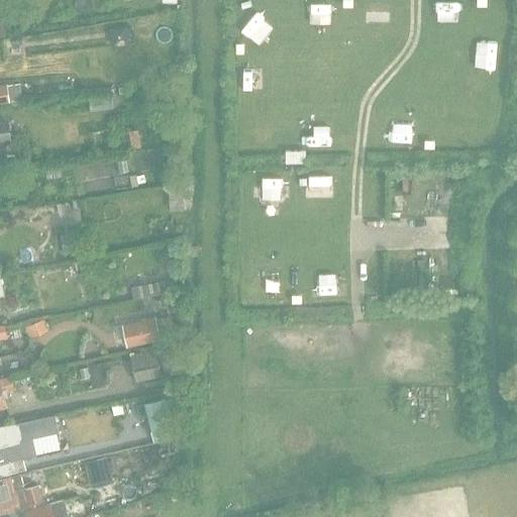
[(0,84),(0,102),(10,101),(7,84),(0,84)]
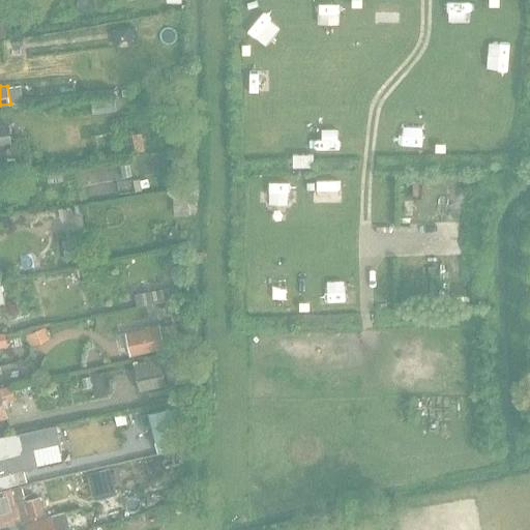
[(0,125),(0,142),(10,141),(8,125),(0,125)]
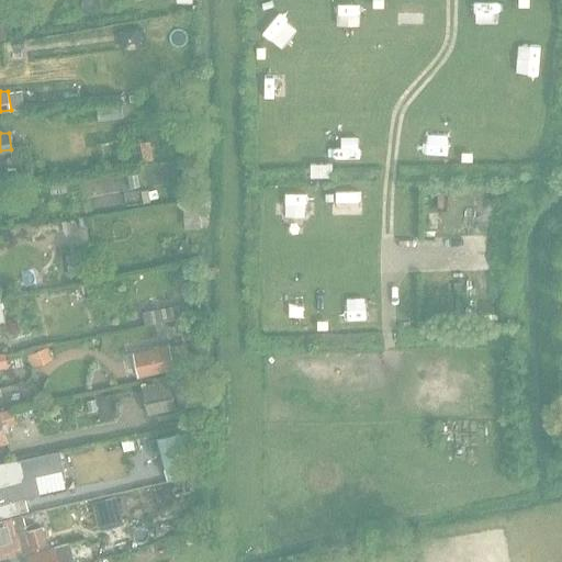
[(142,312),(145,326),(190,317),(188,303),(142,312)]
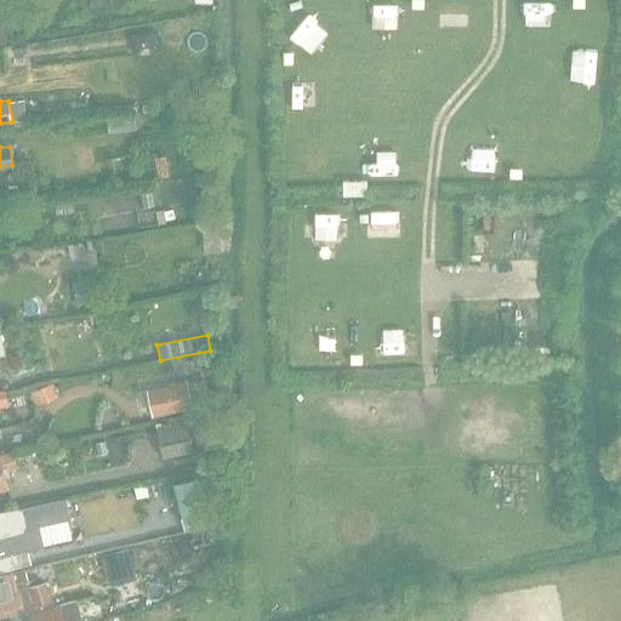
[(146,389),(152,416),(193,408),(187,380),(146,389)]
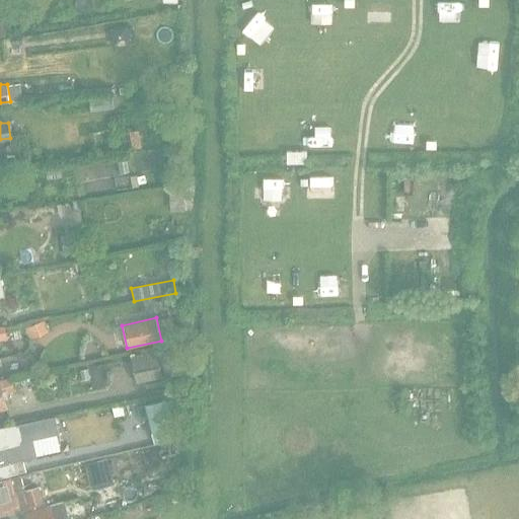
[(130,358),(135,383),(162,378),(162,375),(172,373),(167,351),(130,358)]
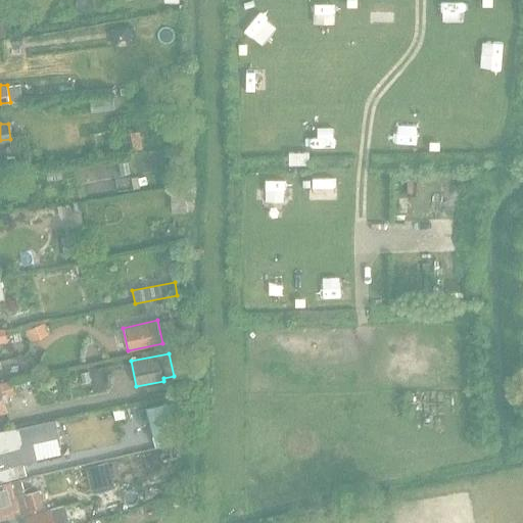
[(0,364),(0,378),(32,372),(29,359),(0,364)]
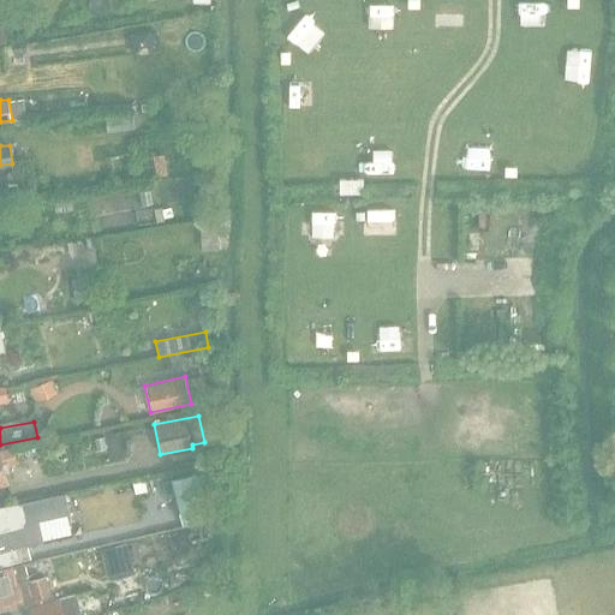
[(0,545),(9,543),(5,532),(25,526),(24,524),(28,523),(22,503),(0,507),(0,545)]
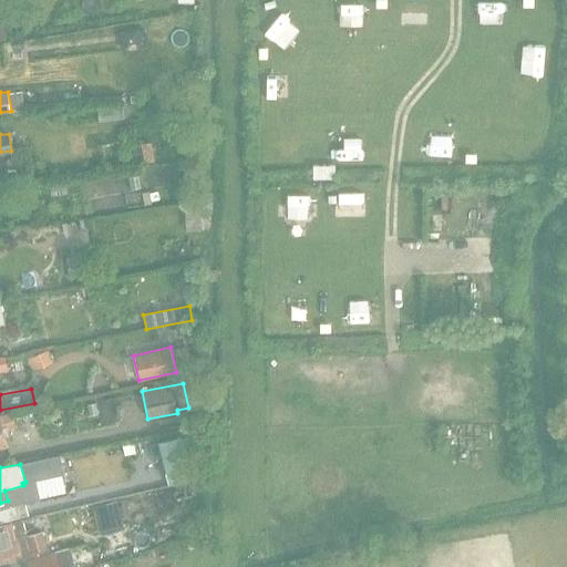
[(95,506),(102,534),(124,529),(117,501),(95,506)]
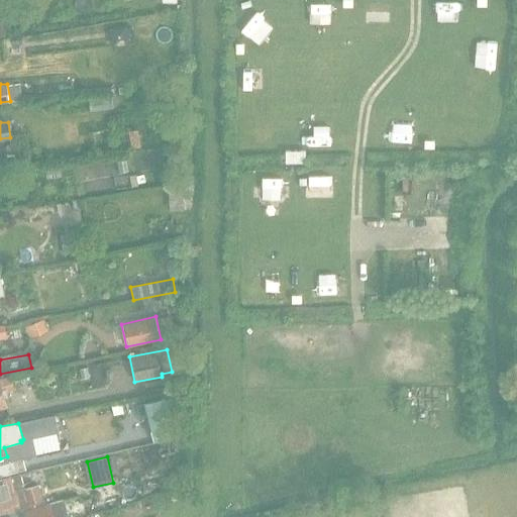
[(0,464),(0,477),(25,470),(22,458),(0,464)]
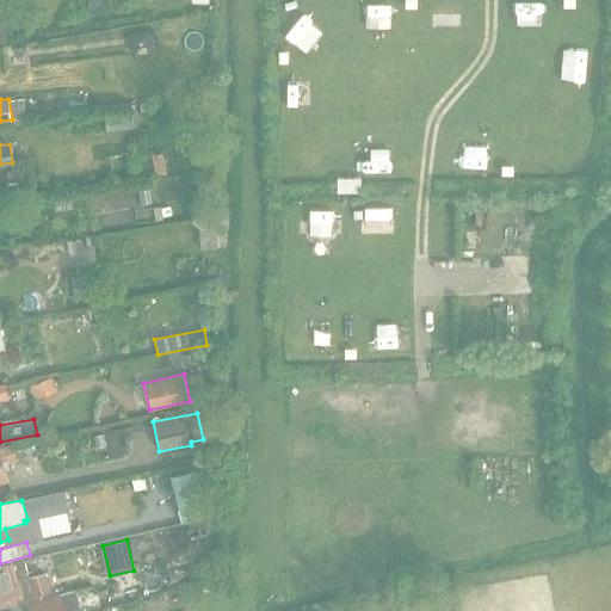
[(31,602),(53,596),(45,572),(29,576),(24,559),(0,566),(0,604),(24,598),(25,604),(31,602)]
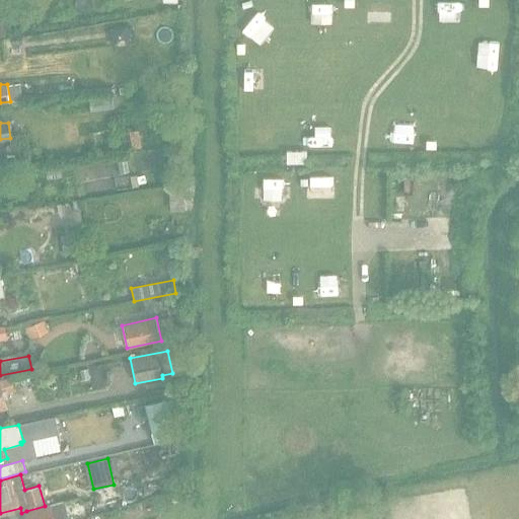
[(50,505),(45,506),(26,511),(27,518),(67,518),(63,501),(50,505)]
